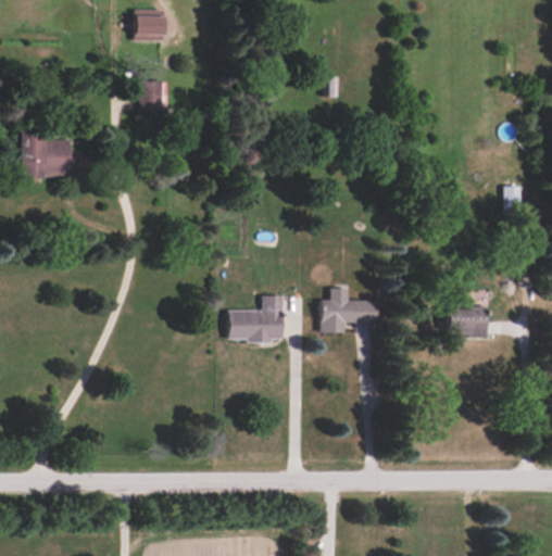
[(163,79),(140,80),(140,111),(164,110),(163,79)]
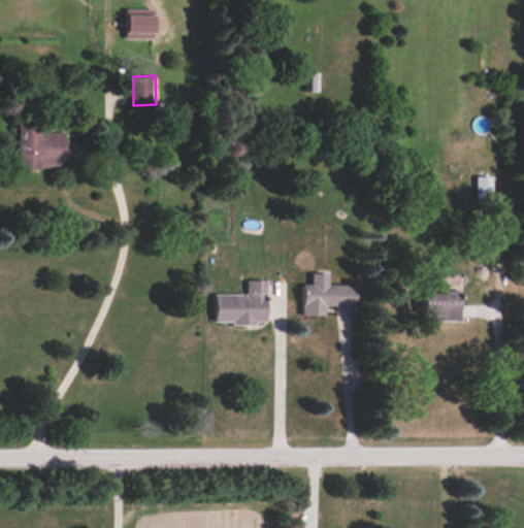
[(84,167),(84,143),(69,143),(68,132),(42,132),(42,122),(20,122),(21,167),(84,167)]
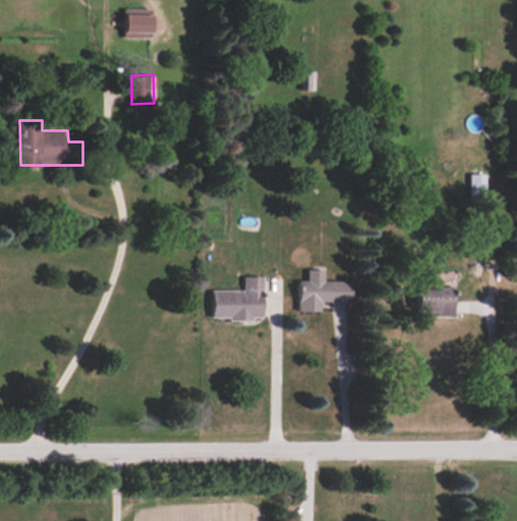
[(489,174),(473,173),(472,196),(489,197),(489,174)]
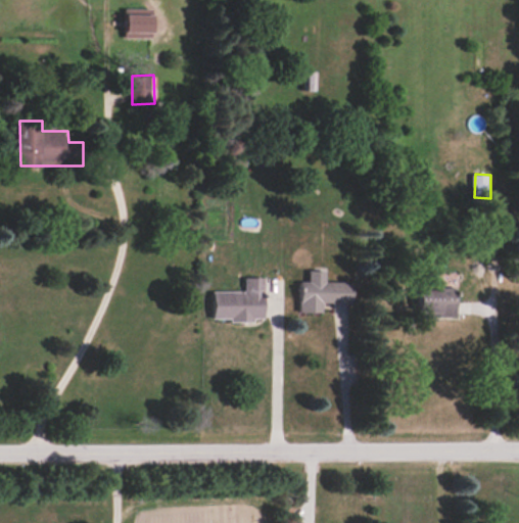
[(355,282),(327,281),(328,271),(311,270),(311,281),(302,281),(301,312),(325,313),(325,302),(355,303),(355,282)]
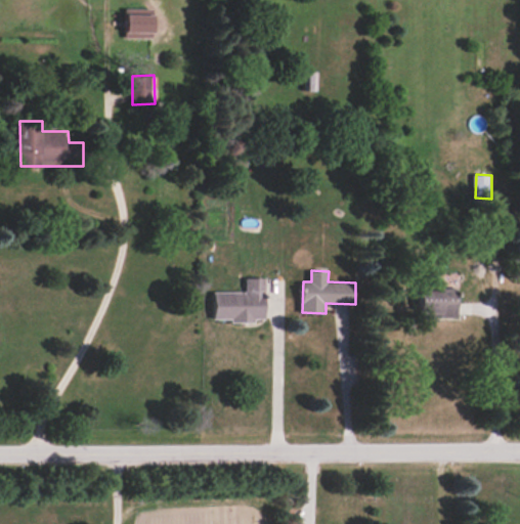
[(266,277),(247,278),(248,292),(215,292),(215,321),(266,320),(266,277)]
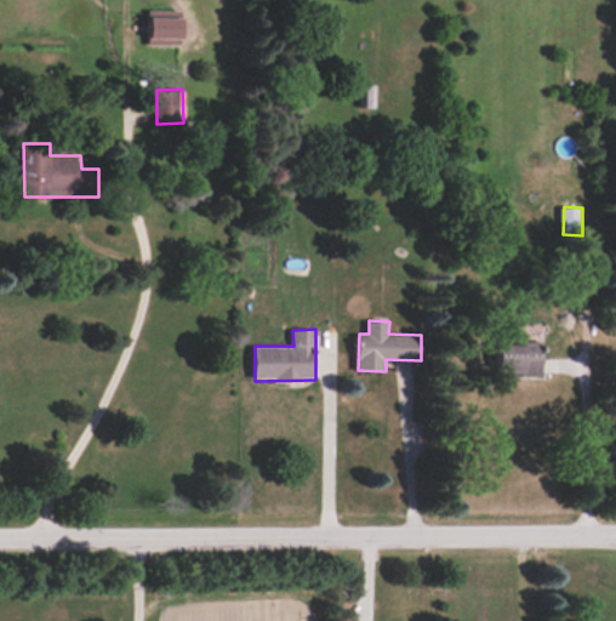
[(498,342),(498,374),(543,374),(545,343),(498,342)]
